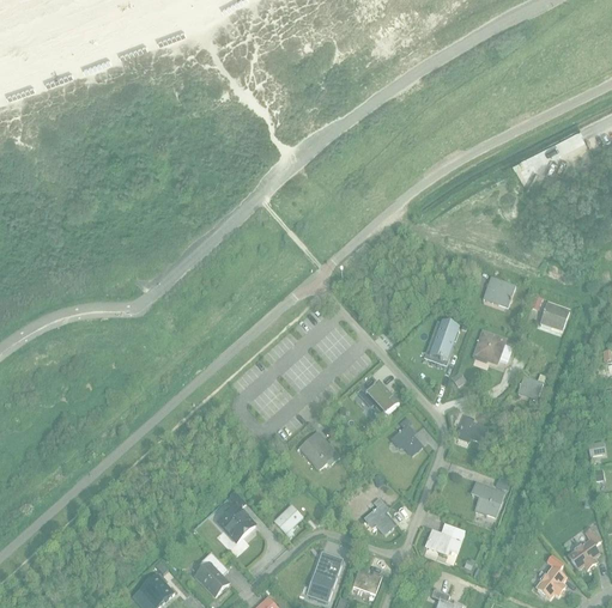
[(507,309),(513,292),(488,283),(482,299),(497,305),(496,309),(506,312),(507,309)]
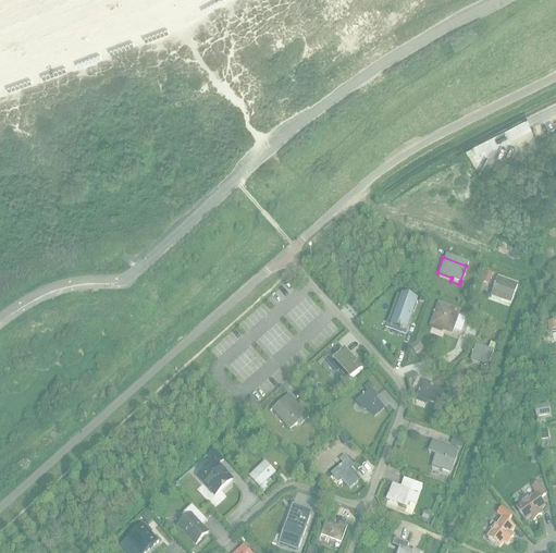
[(482,278),(489,280),(492,270),(485,268),(482,278)]
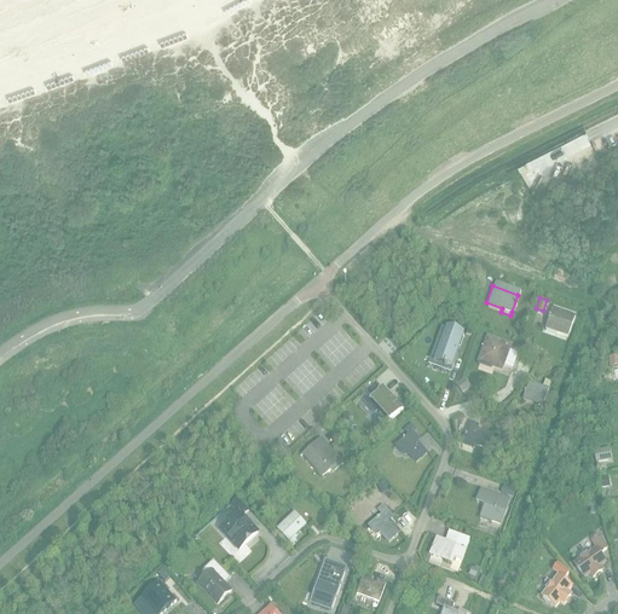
[(463,314),(466,303),(458,301),(455,312),(463,314)]
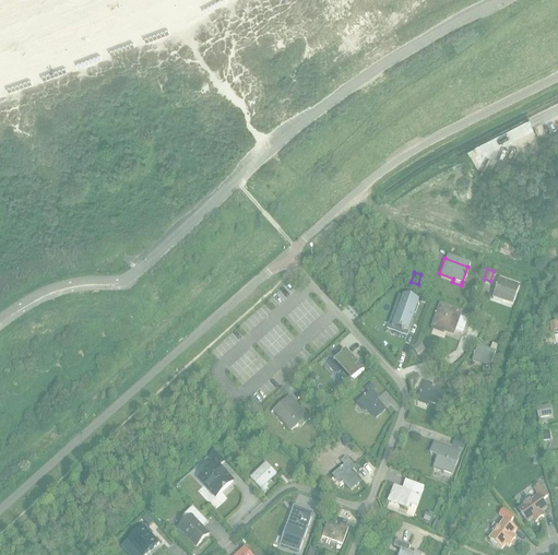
[(511,302),(513,298),(519,283),(499,275),(496,283),(495,285),(491,295),(511,302)]
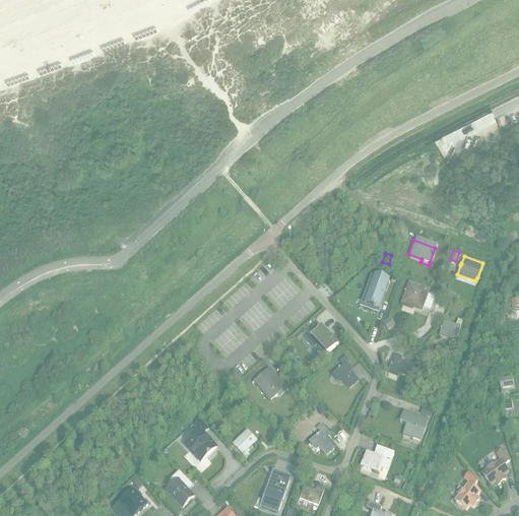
[(374,271),(364,300),(373,303),(372,304),(375,305),(375,304),(377,305),(388,275),(374,271)]
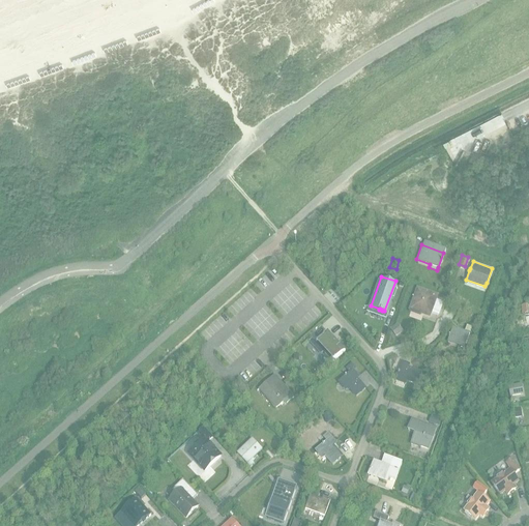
[(436,293),(417,286),(409,307),(429,314),(436,293)]
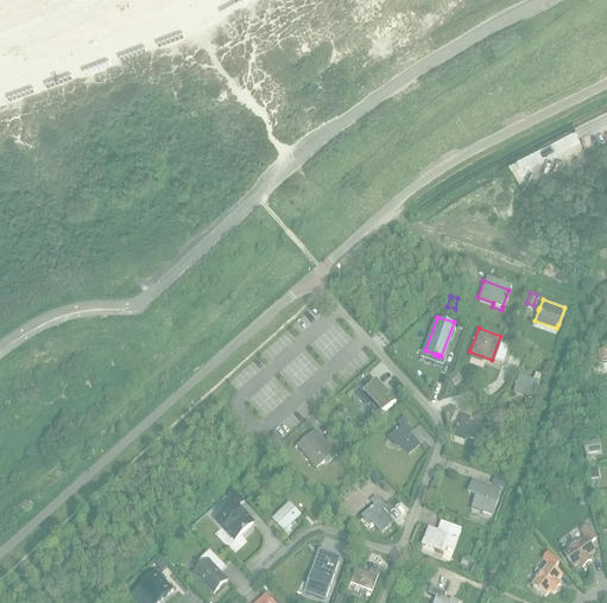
[(454,381),(461,375),(455,367),(447,373),(454,381)]
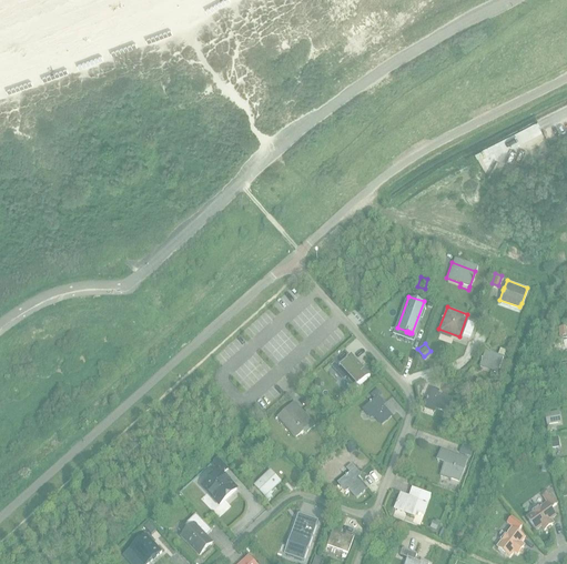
[(503,354),(502,354),(504,348),(499,345),(497,352),(485,348),(479,361),(493,365),(492,369),(497,371),(503,354)]
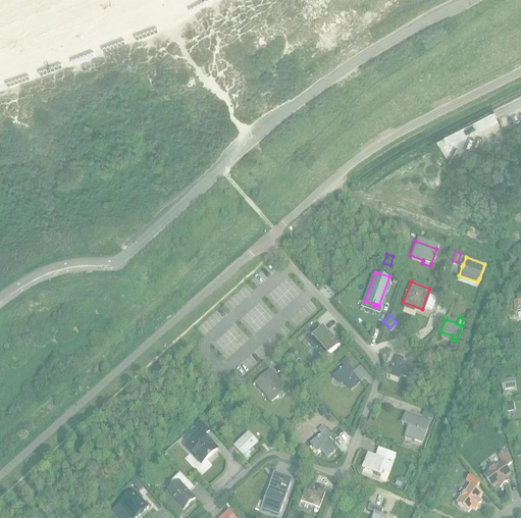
[(322,324),(311,334),(327,353),(339,342),(322,324)]
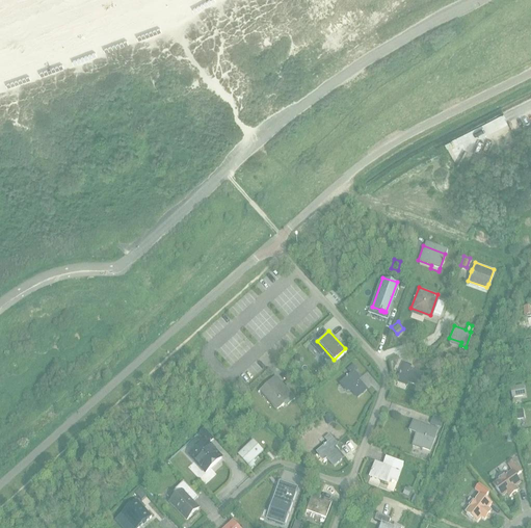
[(347,374),(342,377),(357,395),(367,387),(357,376),(361,373),(354,367),(356,365),(352,361),(343,369),(347,374)]
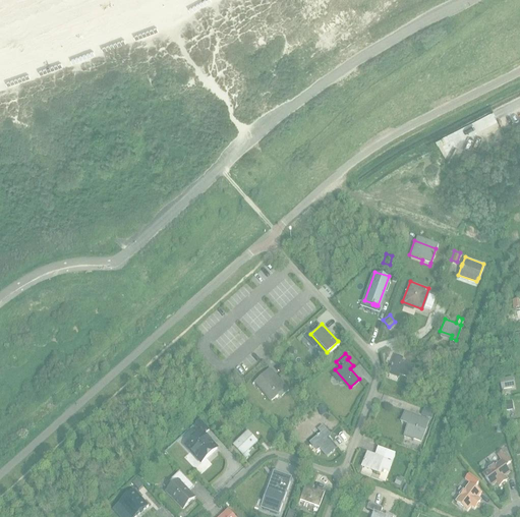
[(401,358),(402,355),(395,353),(390,368),(410,376),(414,363),(401,358)]
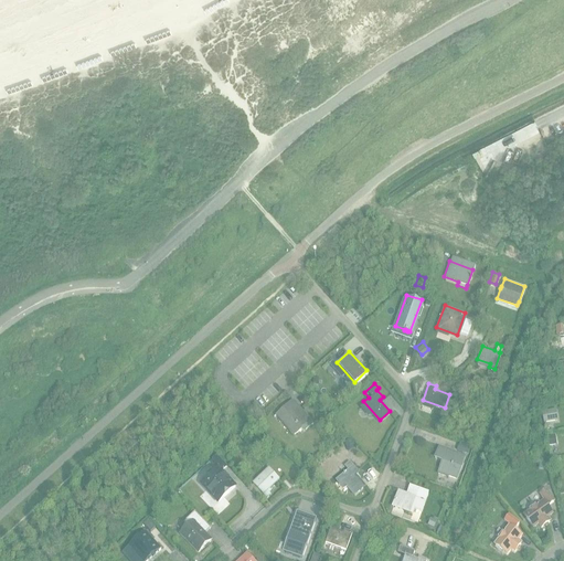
[(312,420),(309,416),(293,397),(278,410),(291,424),(288,426),(293,432),(302,423),(306,426),(312,420)]
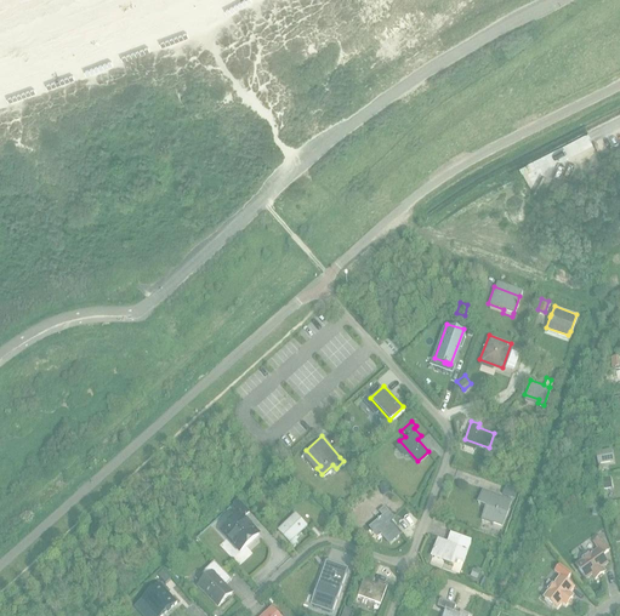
[(358,452),(353,457),(360,465),(367,460),(358,452)]
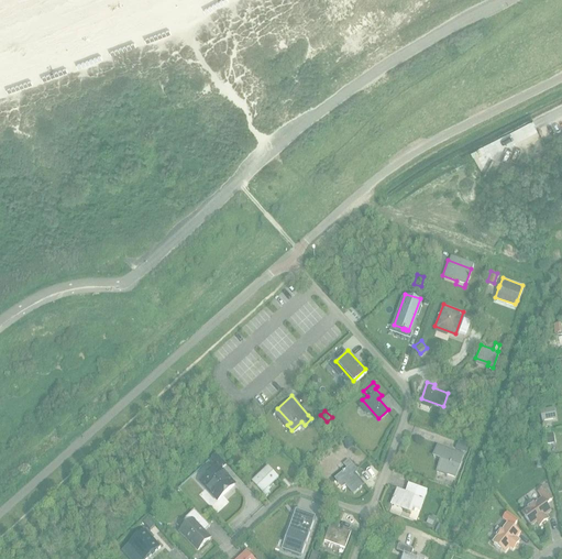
[(554,439),(552,429),(543,431),(546,440),(554,439)]
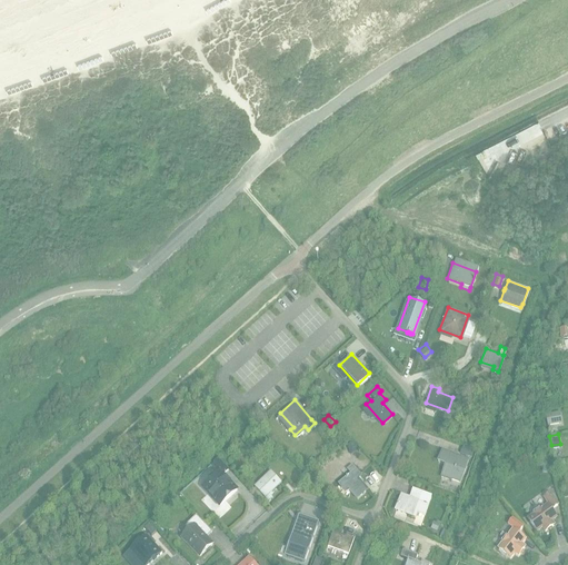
[(345,442),(349,450),(357,448),(352,438),(345,442)]
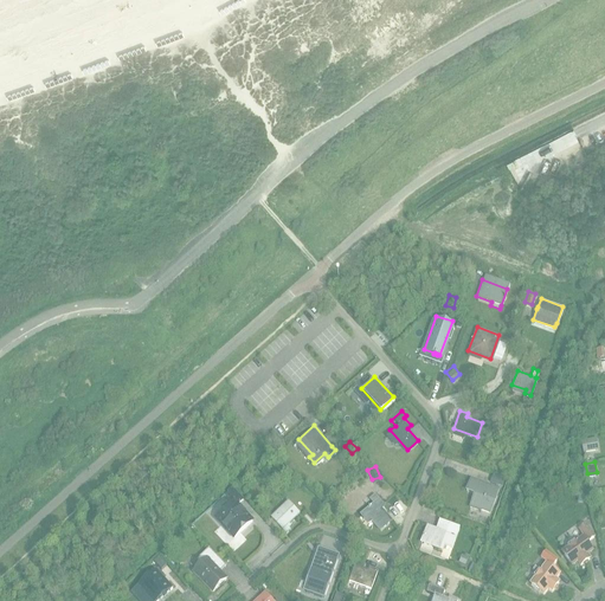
[(501,483),(503,476),(493,472),(490,479),(501,483)]
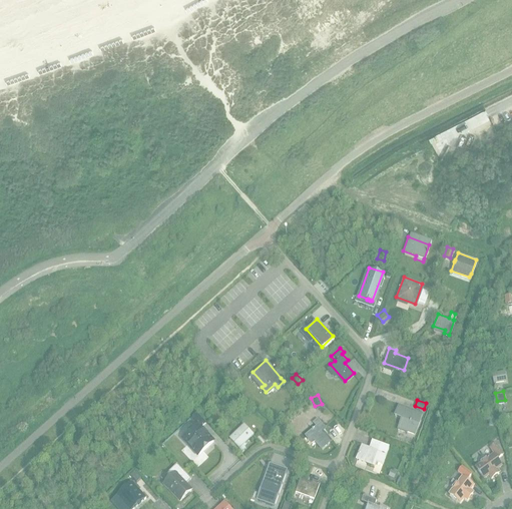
[(421,412),(405,406),(398,403),(395,411),(402,414),(399,423),(407,426),(406,428),(414,431),(421,412)]
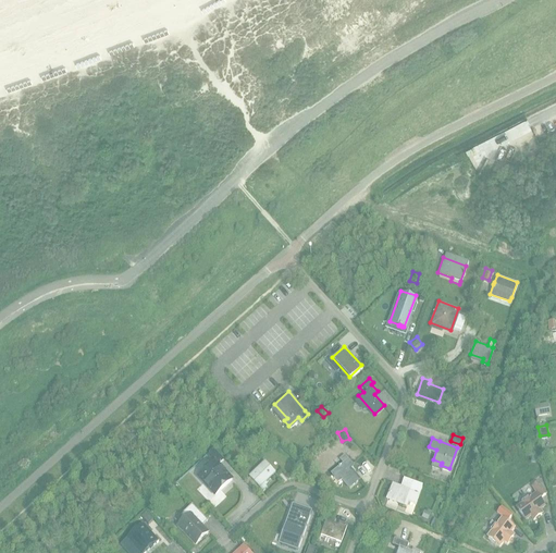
[(222,456),(213,447),(208,452),(213,458),(197,474),(214,492),(231,476),(218,462),(222,456)]
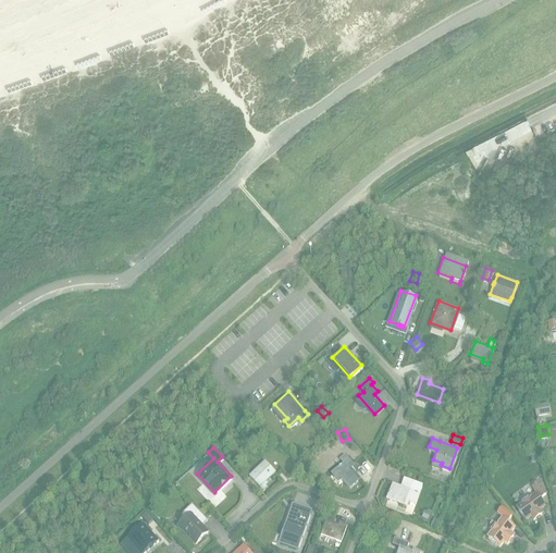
[(349,465),(353,462),(347,456),(334,468),(349,484),(359,476),(349,465)]
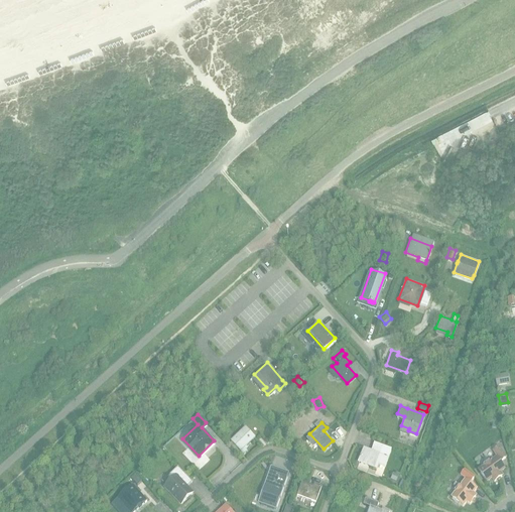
[(230,438),(243,452),(247,448),(243,444),(254,434),(245,424),(230,438)]
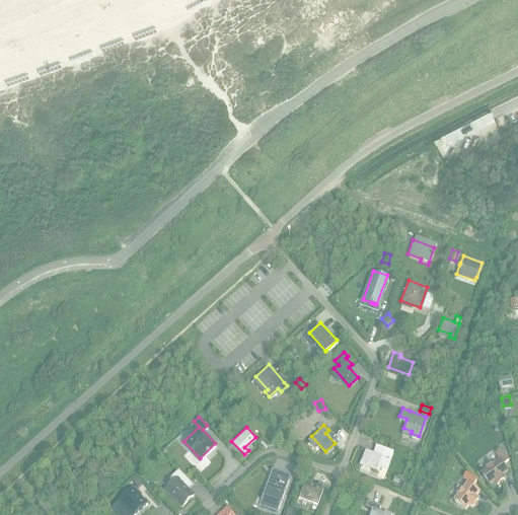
[(374,450),(366,447),(362,457),(363,457),(362,459),(372,463),(371,466),(379,469),(381,464),(387,466),(394,450),(377,443),(374,450)]
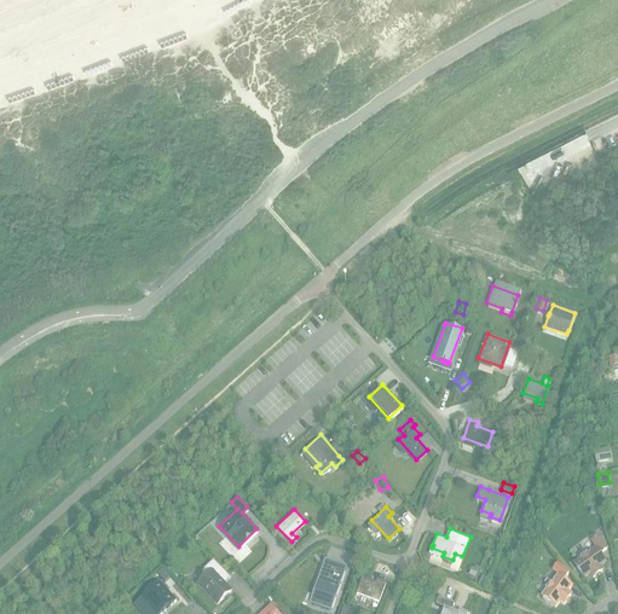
[(600,549),(606,545),(598,532),(590,537),(596,544),(588,551),(585,548),(578,552),(581,556),(573,561),(583,574),(589,569),(591,574),(601,567),(599,563),(604,559),(598,550),(599,549),(600,549)]
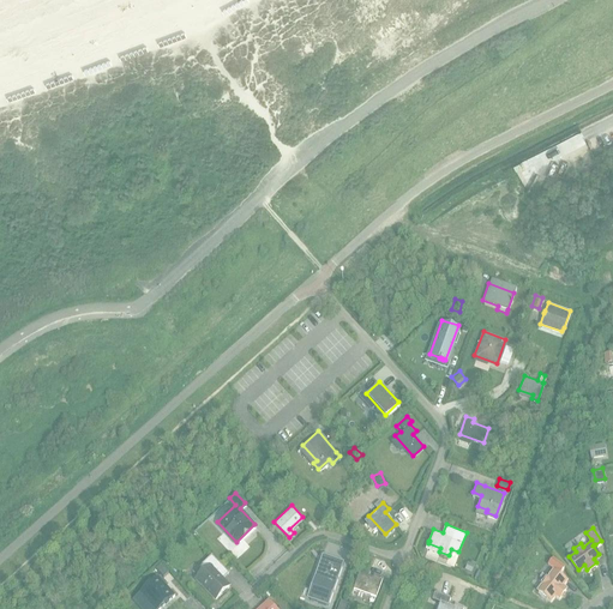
[(314,597),(328,602),(342,559),(322,552),(310,583),(318,586),(314,597)]
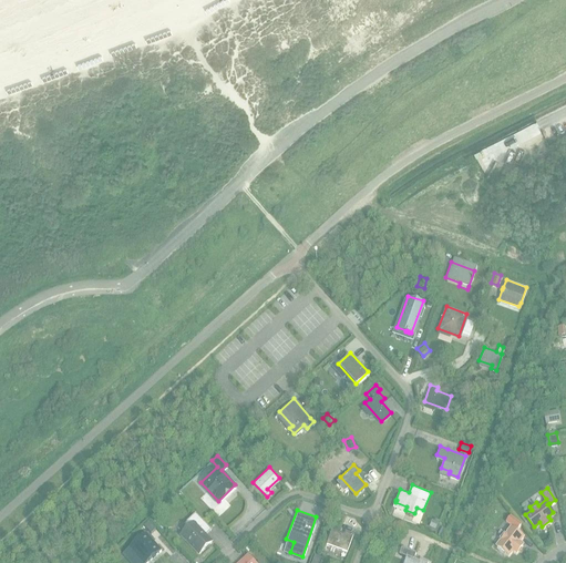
[(209,528),(211,526),(194,511),(184,521),(187,524),(179,532),(198,551),(211,539),(204,532),(204,530),(203,529),(207,524),(209,528)]
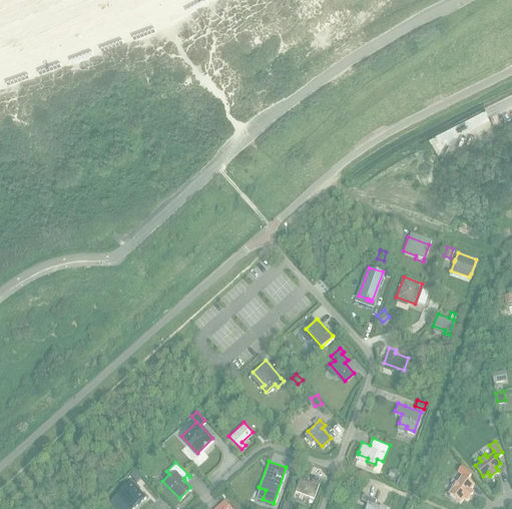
[(471,471),(461,464),(457,469),(463,473),(462,475),(465,477),(466,476),(467,476),(471,471)]
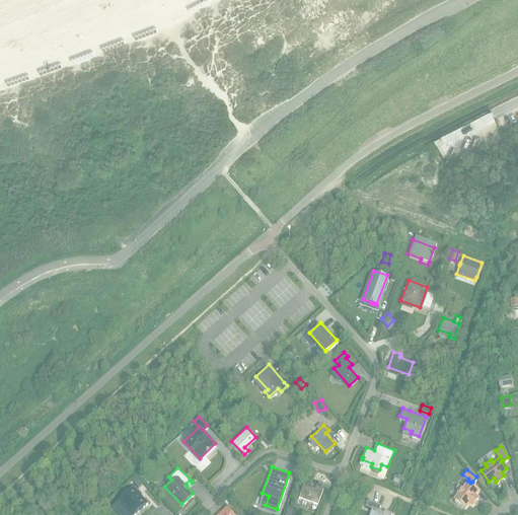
[(395,470),(391,479),(397,482),(401,473),(395,470)]
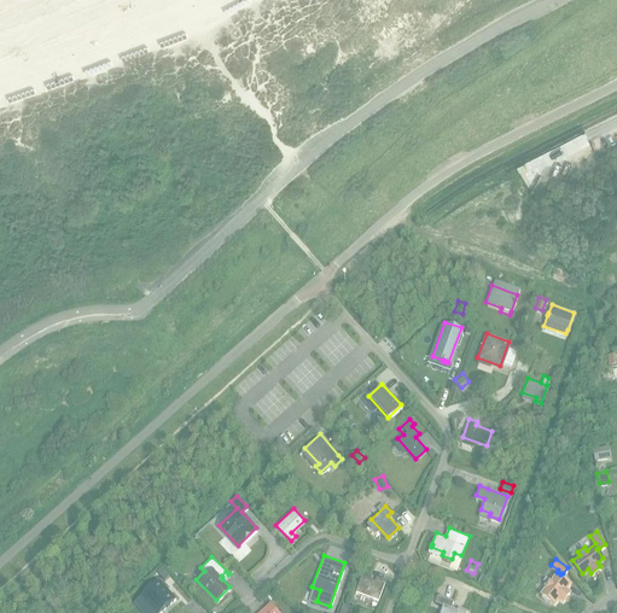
[(161,564),(156,568),(163,577),(169,572),(161,564)]
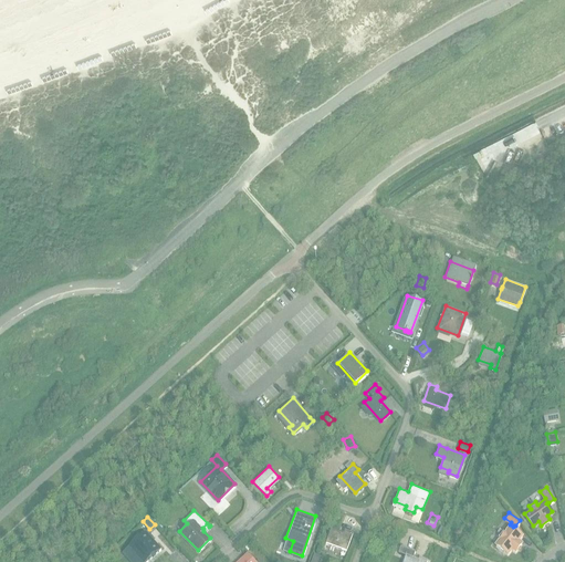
[(500,537),(495,543),(506,552),(511,547),(514,550),(521,541),(518,539),(521,533),(513,527),(510,524),(504,530),(502,528),(498,534),(500,537)]
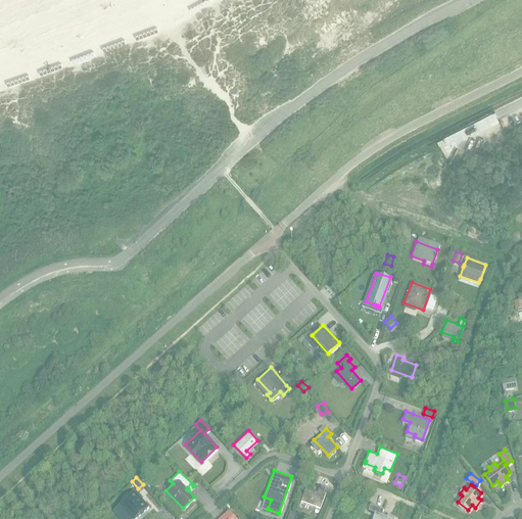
[(326,490),(319,487),(318,489),(305,485),(300,500),(320,506),(326,490)]
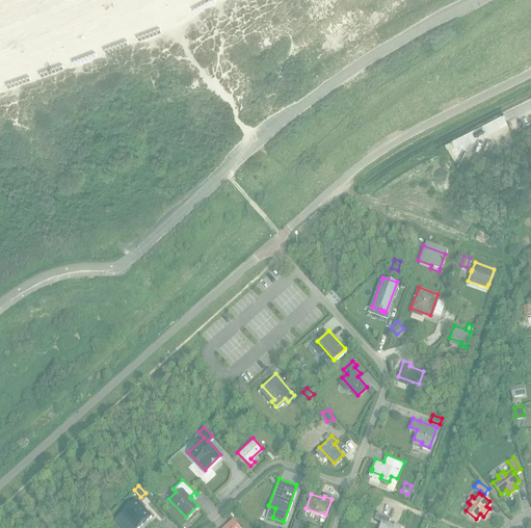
[(121,512),(130,523),(131,522),(135,527),(151,513),(145,508),(144,509),(137,502),(130,509),(127,506),(121,512)]
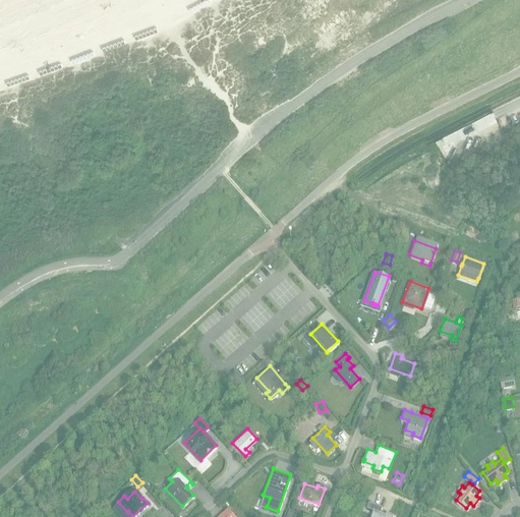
[(369,516),(392,516),(393,513),(387,510),(385,513),(380,511),(382,505),(368,500),(366,506),(373,509),(369,516)]
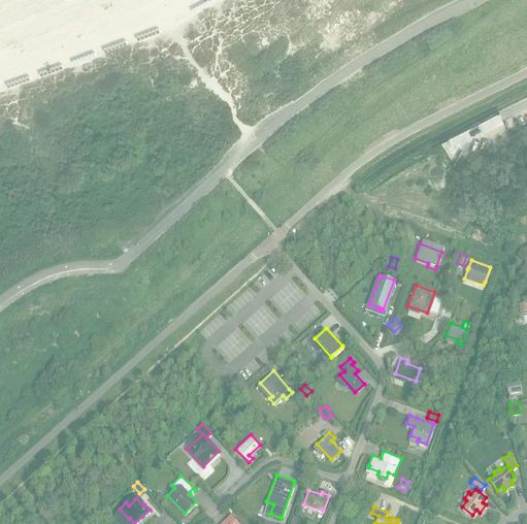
[(230,514),(219,523),(238,523),(239,523),(230,514)]
